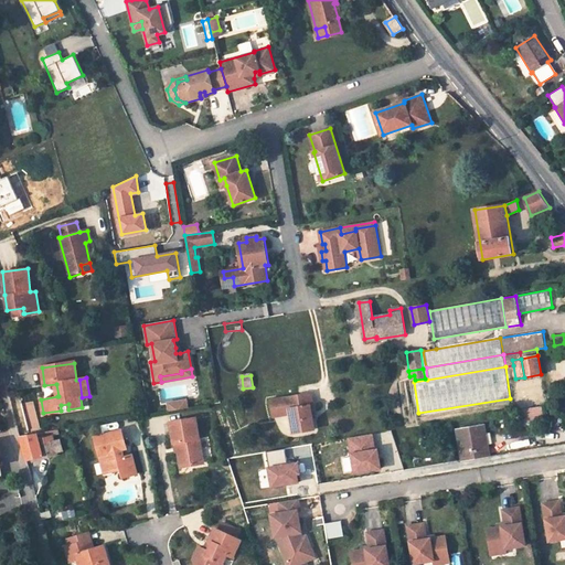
[(513,381),(514,404),(543,402),(542,379),(513,381)]
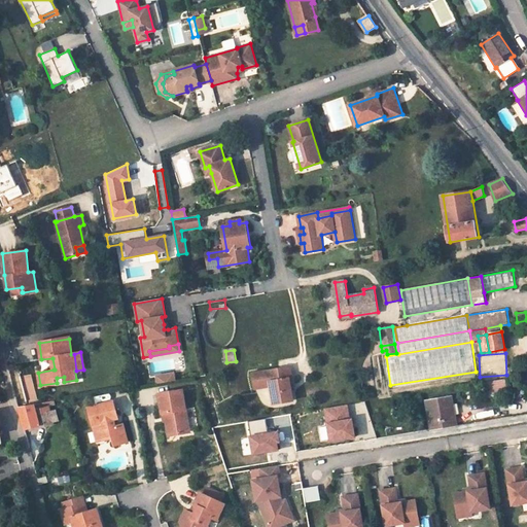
[(255,388),(270,386),(274,403),(292,400),(289,379),(291,378),(289,366),(252,374),(255,388)]
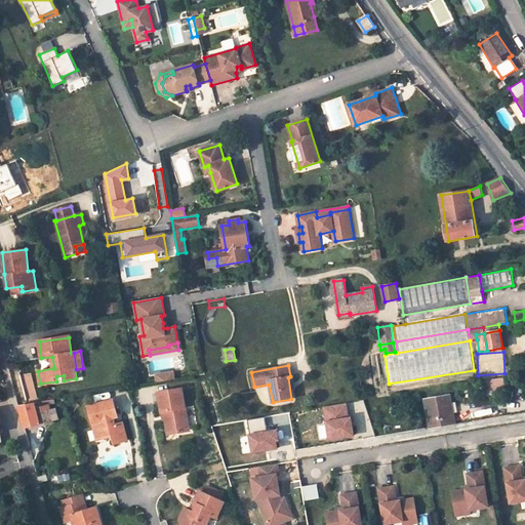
[(156,374),(157,381),(174,379),(173,373),(170,373),(169,372),(156,374)]
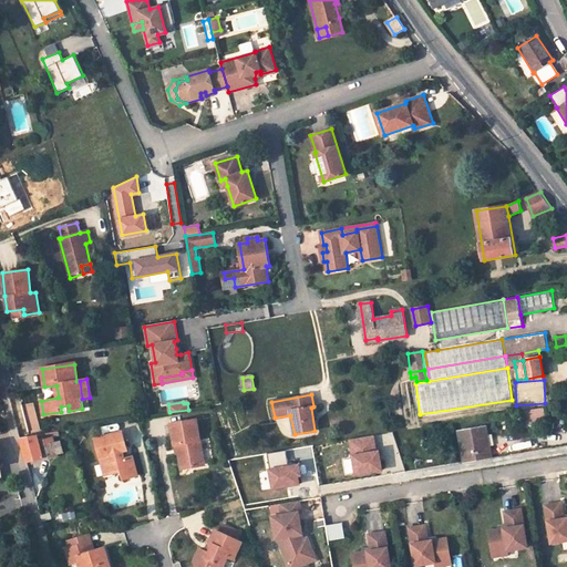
[(544,409),(524,412),(525,422),(529,421),(529,426),(545,423),(544,409)]
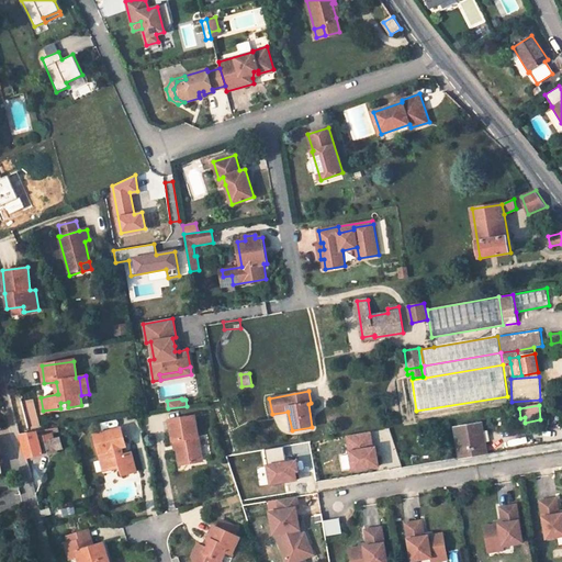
[(168,420),(172,441),(175,441),(180,465),(202,460),(194,416),(168,420)]
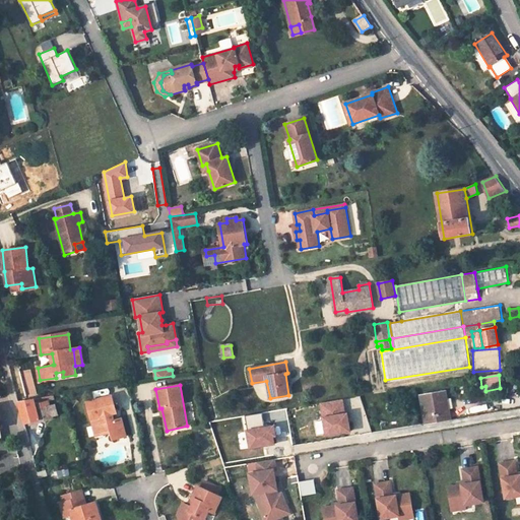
[(446,391),(421,396),(427,424),(451,419),(446,391)]
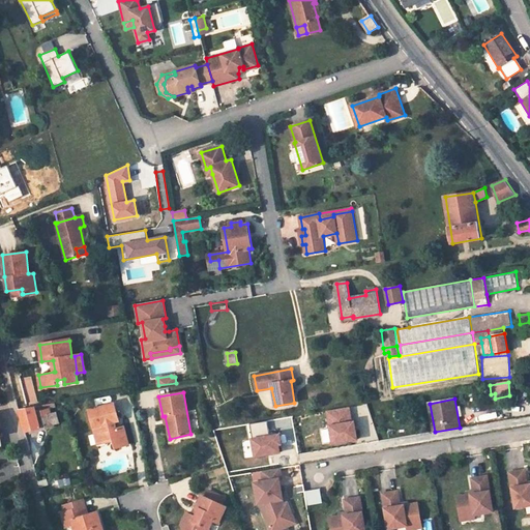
[(119,420),(114,404),(91,410),(97,435),(107,433),(109,440),(114,439),(116,447),(129,444),(125,427),(118,429),(116,420),(119,420)]
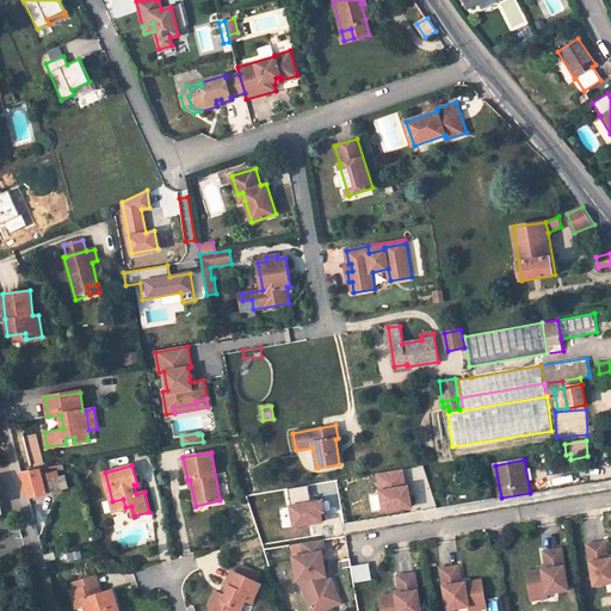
[(60,488),(56,479),(56,477),(44,480),(41,468),(23,471),(30,498),(60,491),(60,488)]
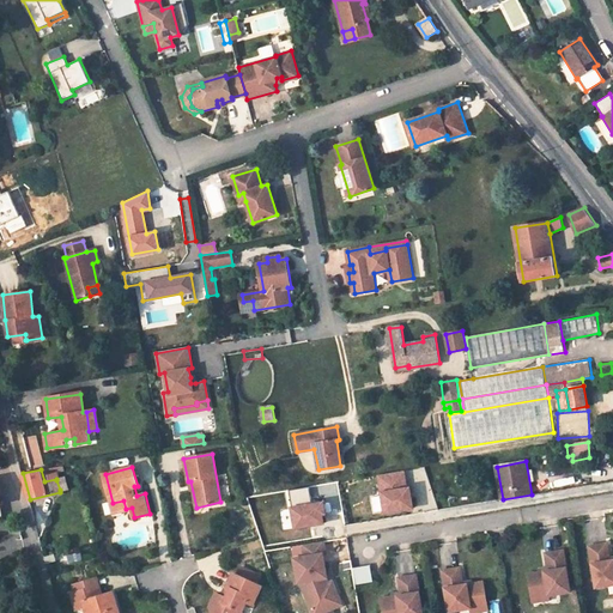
[(378,473),(386,511),(413,507),(410,486),(407,486),(404,469),(378,473)]
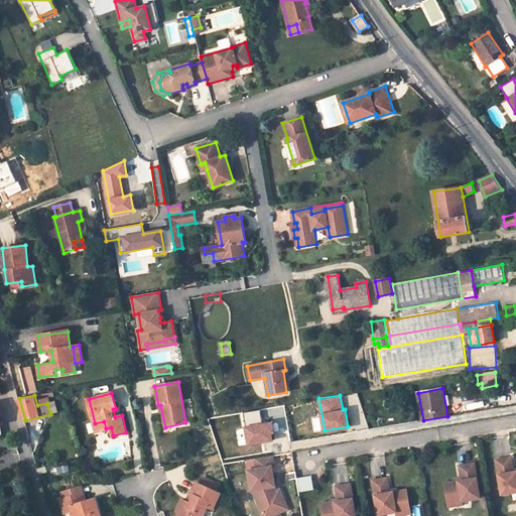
[(57,410),(55,402),(47,404),(50,412),(57,410)]
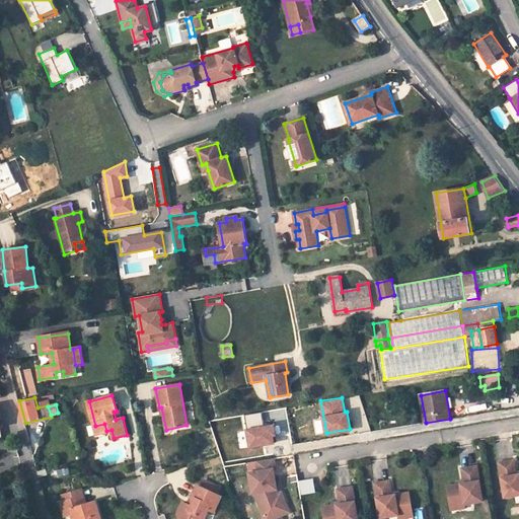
[(262,411),(244,414),(250,447),(275,442),(273,435),(276,435),(274,425),(265,427),(262,411)]
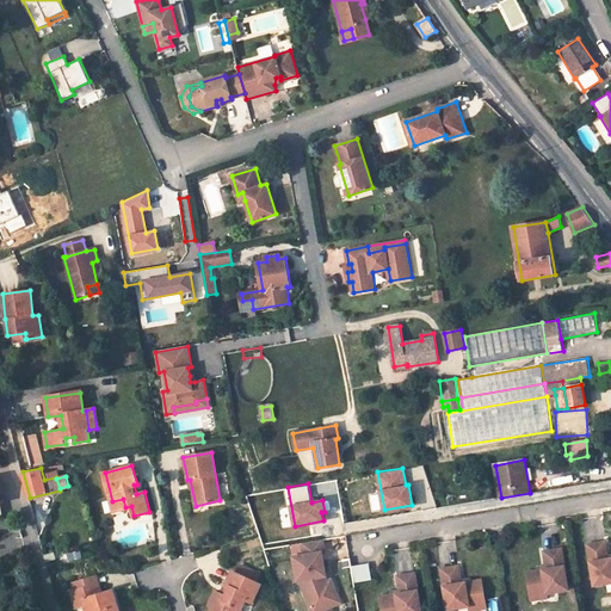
[(325,551),(322,538),(302,542),(304,554),(322,551),(325,551)]
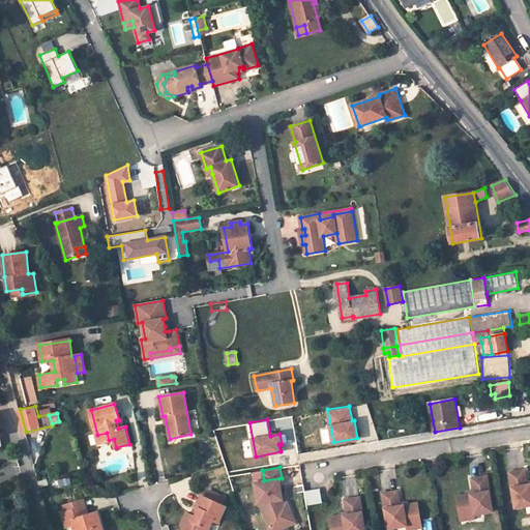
[(529,484),(528,484),(525,470),(510,472),(516,507),(529,505),(529,484)]
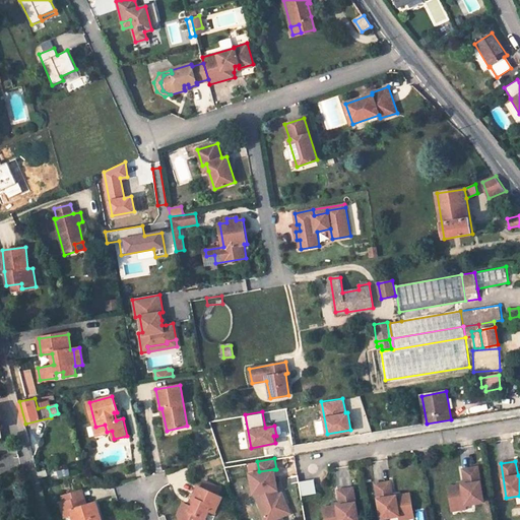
[(483,502),(478,467),(463,469),(466,484),(449,488),(452,507),(465,505),(483,502)]
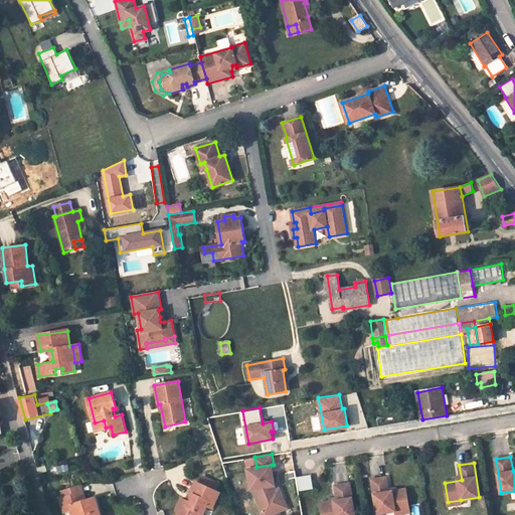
[(275,485),(272,465),(256,467),(247,469),(250,489),(252,489),(263,514),(268,514),(280,510),(276,500),(284,497),(280,488),(274,490),(272,485),(275,485)]
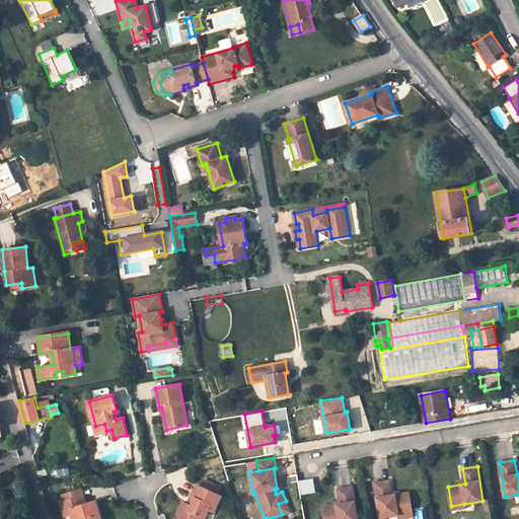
[(47,469),(38,471),(40,477),(48,474),(47,469)]
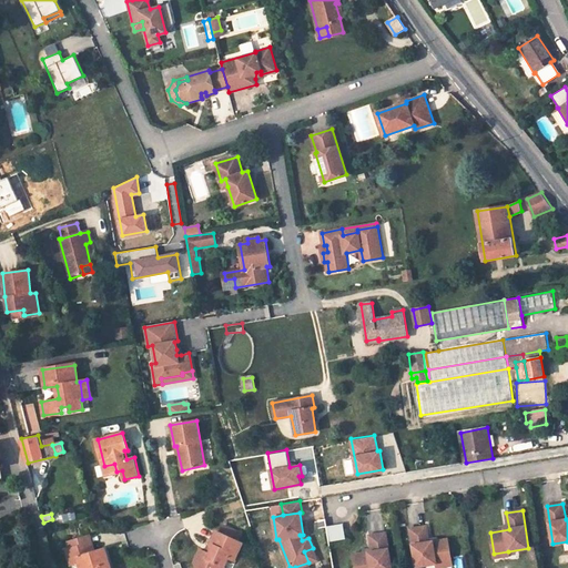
[(225,567),(229,558),(234,560),(242,544),(232,538),(235,531),(224,526),(220,535),(217,533),(210,548),(211,549),(212,550),(211,555),(201,550),(194,563),(196,567),(219,567),(221,565),(225,567)]
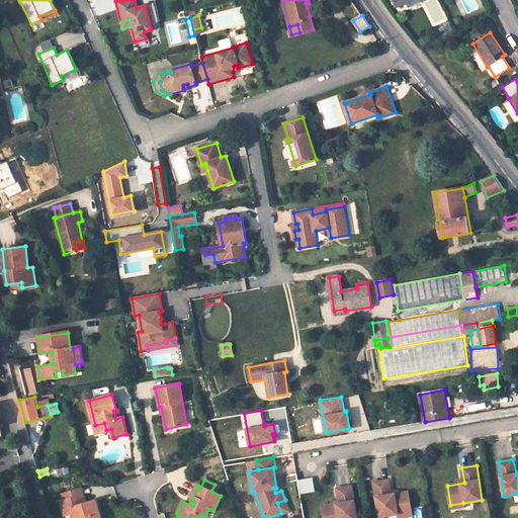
[(412,512),(409,492),(392,495),(389,480),(374,483),(379,517),(399,514),(412,512)]
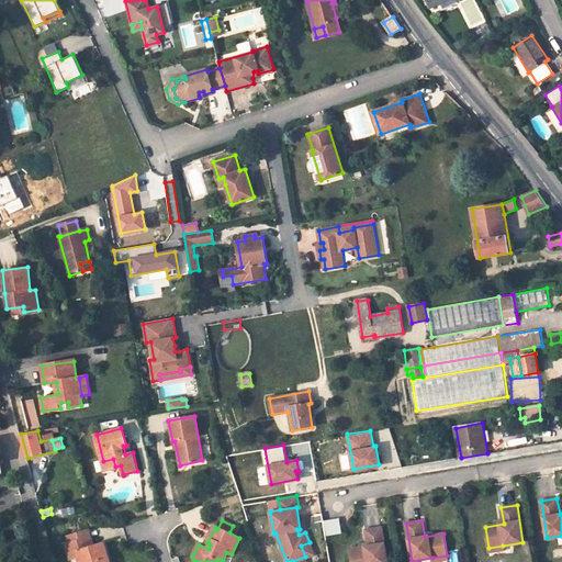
[(388,561),(382,527),(366,530),(369,546),(350,549),(351,561),(388,561)]
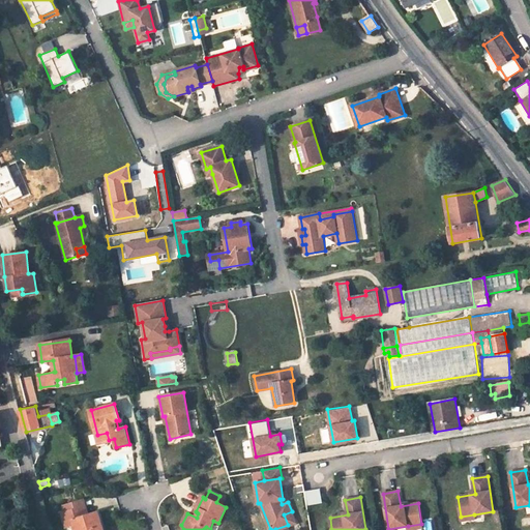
[(90,517),(85,501),(64,507),(66,514),(79,510),(82,519),(90,517)]
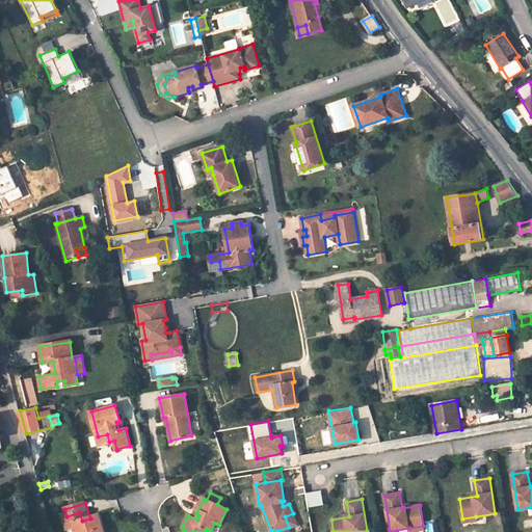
[(104,531),(99,515),(90,519),(82,521),(79,512),(67,516),(63,517),(68,531),(75,529),(75,531),(104,531)]
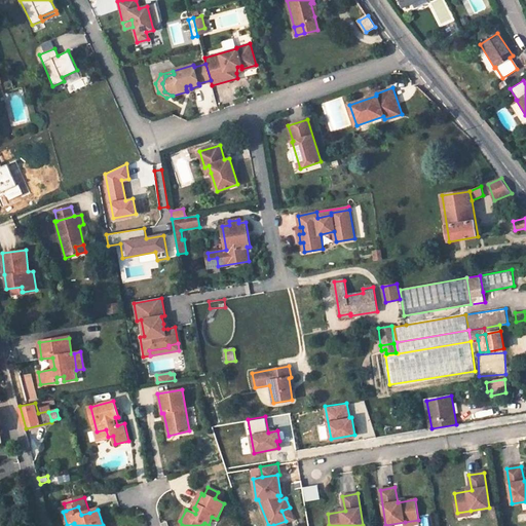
[(294,518),(290,508),(282,511),(286,521),(294,518)]
